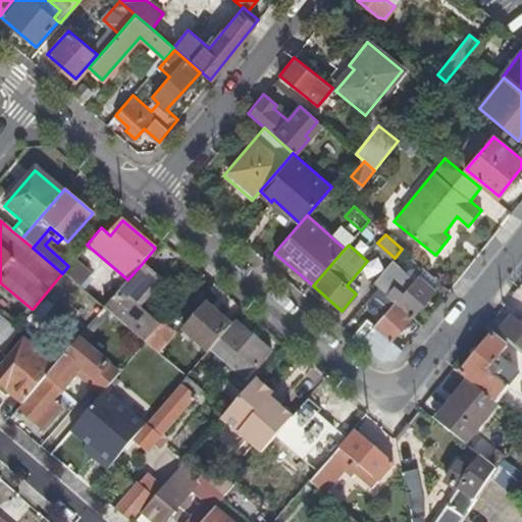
[(366,320),(353,336),(380,360),(395,359),(402,350),(390,341),(435,290),(418,274),(413,280),(392,260),(373,281),(386,294),(385,295),(395,303),(373,326),(366,320)]
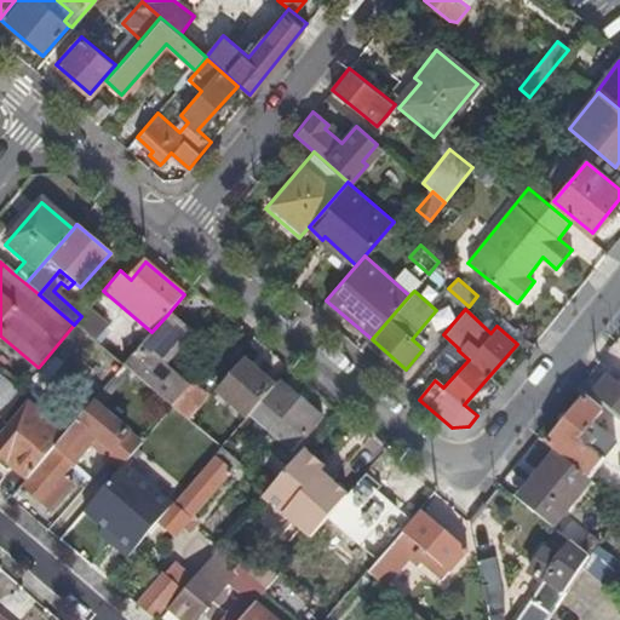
[(81,316),(74,325),(97,344),(110,329),(87,310),(81,316)]
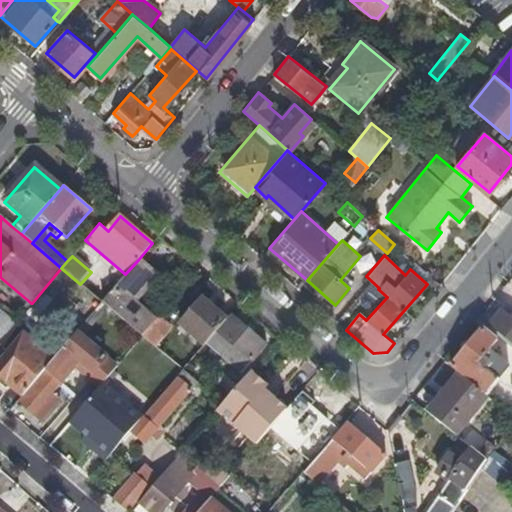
[(154,274),(138,260),(125,274),(101,302),(102,303),(142,336),(154,321),(131,302),(154,274)]
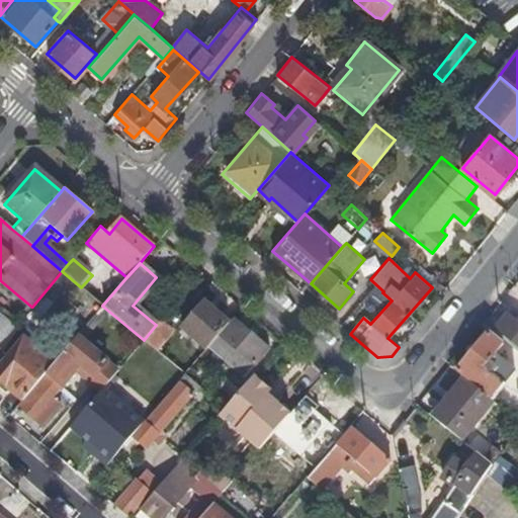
[(415,272),(432,287),(437,281),(421,266),(415,272)]
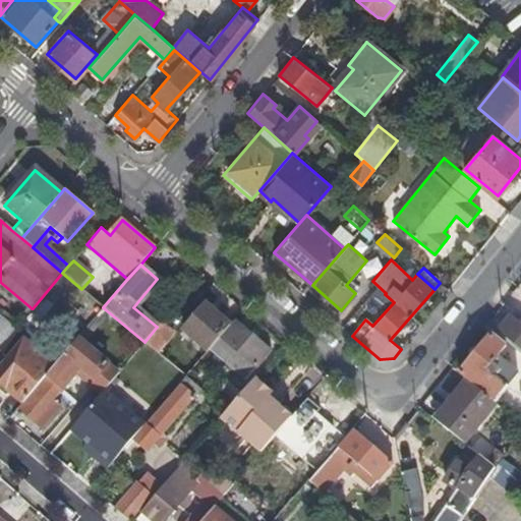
[(44,317),(73,343),(77,339),(104,308),(103,307),(93,298),(71,324),(49,303),(40,313),(44,317)]
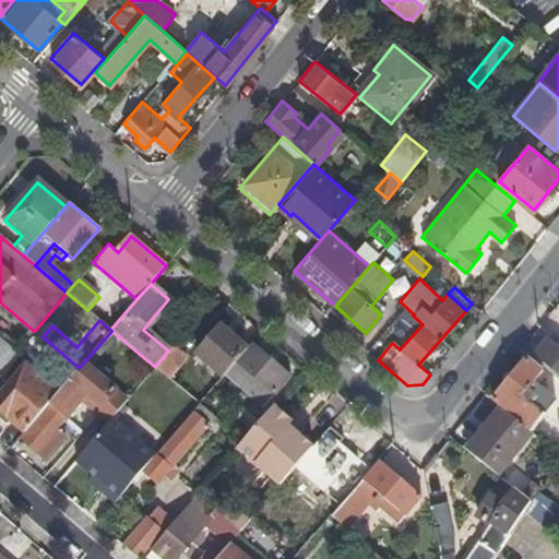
[(195,353),(223,376),(225,372),(247,348),(219,324),(195,353)]
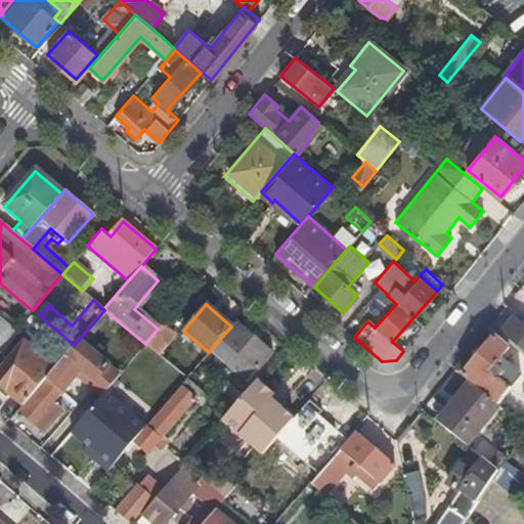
[(24,343),(44,319),(40,315),(33,310),(32,310),(16,330),(0,348),(0,385),(5,390),(8,385),(27,401),(54,368),(24,343)]
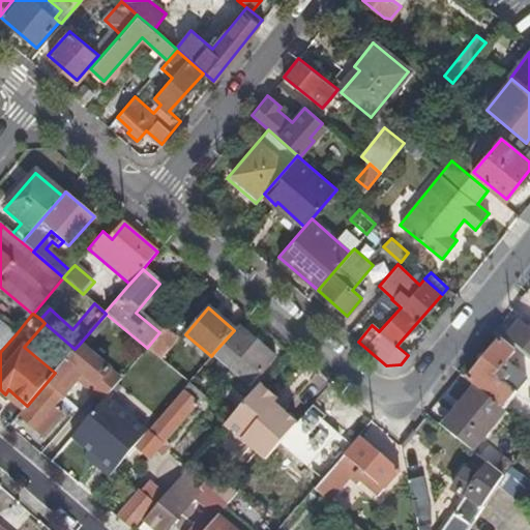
[(0,352),(17,333),(0,320),(0,352)]
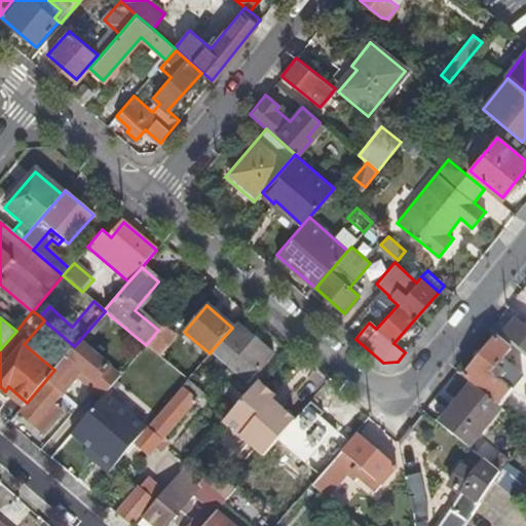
[(525,353),(525,328),(516,318),(502,334),(525,353)]
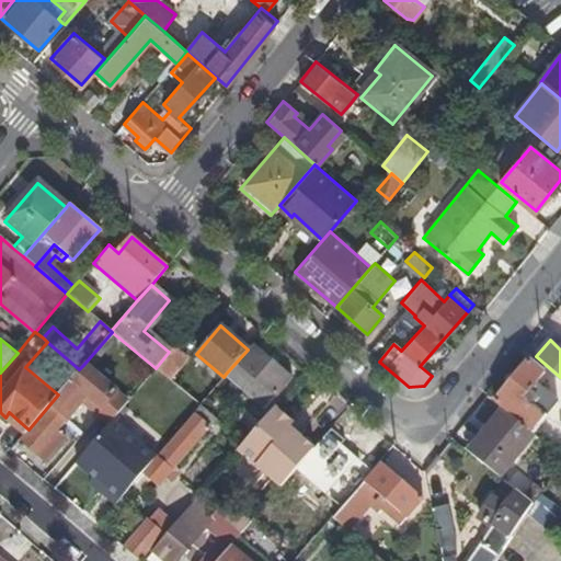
[(79,369),(47,342),(25,367),(58,395),(79,369)]
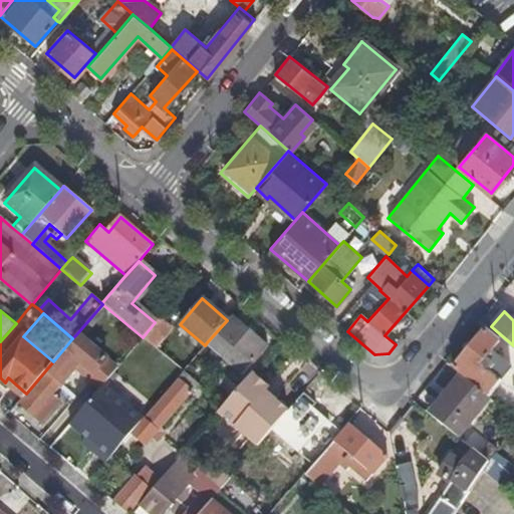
[(266,344),(231,314),(227,320),(207,342),(242,372),(266,344)]
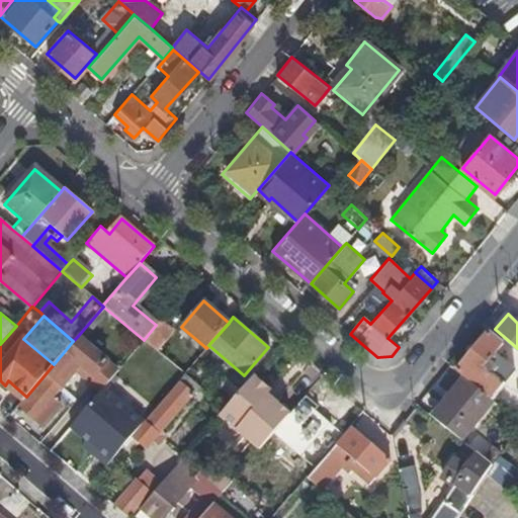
[(171,330),(160,321),(156,325),(144,340),(155,349),(171,330)]
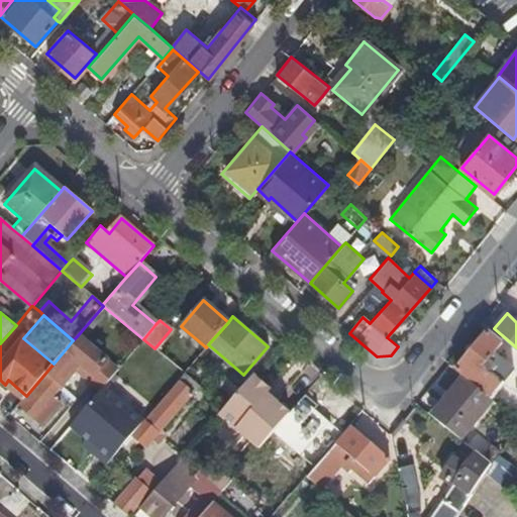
[(486,332),(456,370),(491,398),(503,384),(483,367),(501,343),(486,332)]
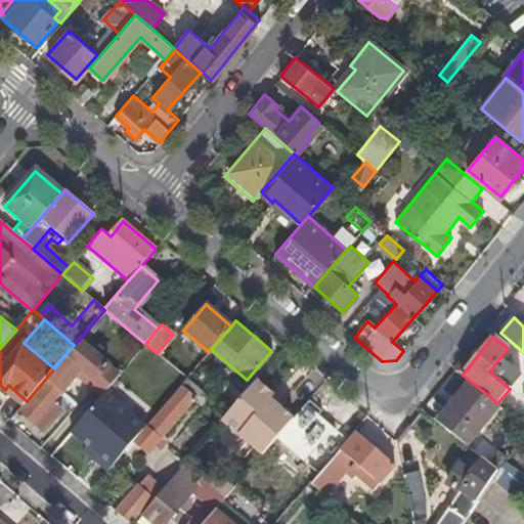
[(88,387),(100,396),(103,393),(119,375),(78,341),(74,345),(54,368),(27,401),(23,405),(18,410),(42,431),(61,409),(53,402),(62,392),(77,375),(90,385),(88,387)]
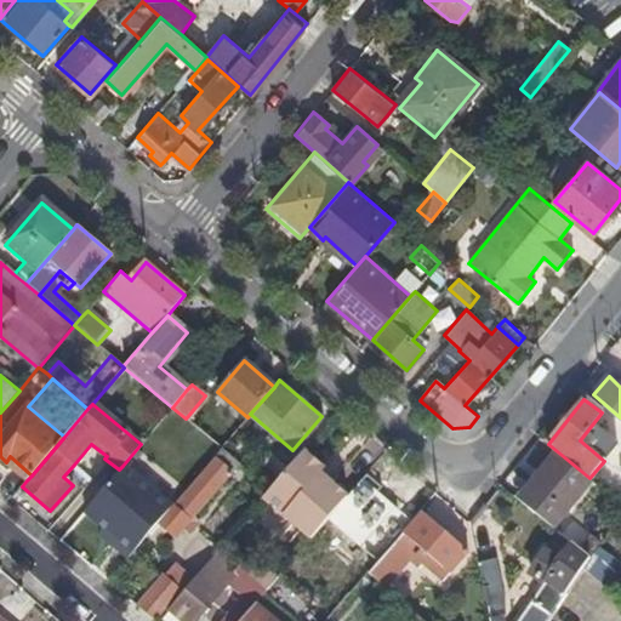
[(184,525),(189,520),(238,462),(221,449),(172,506),(147,537),(155,545),(166,531),(174,537),(184,525)]
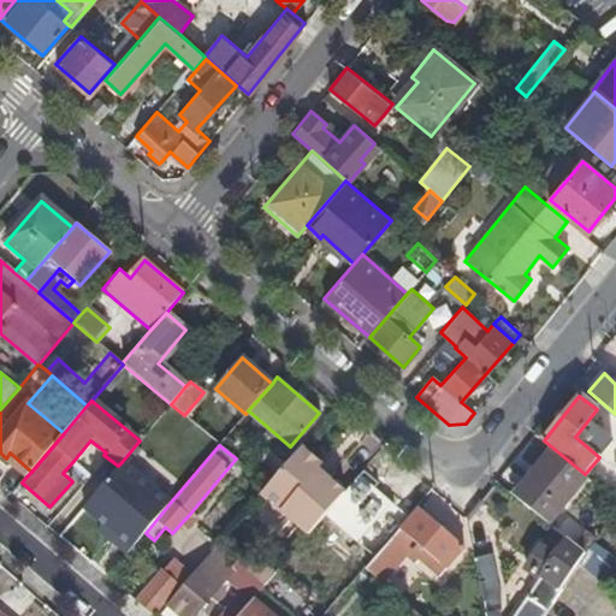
[(323,468),(300,449),(267,486),(317,527),(343,495),(318,473),(323,468)]
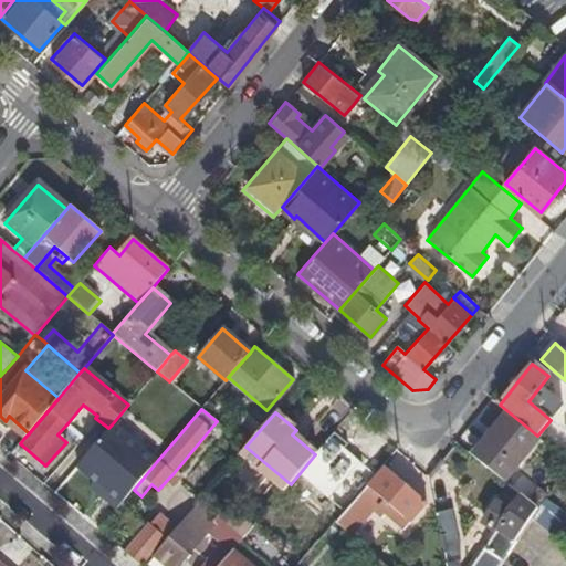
[(503,481),(538,438),(509,412),(473,457),(503,481)]
